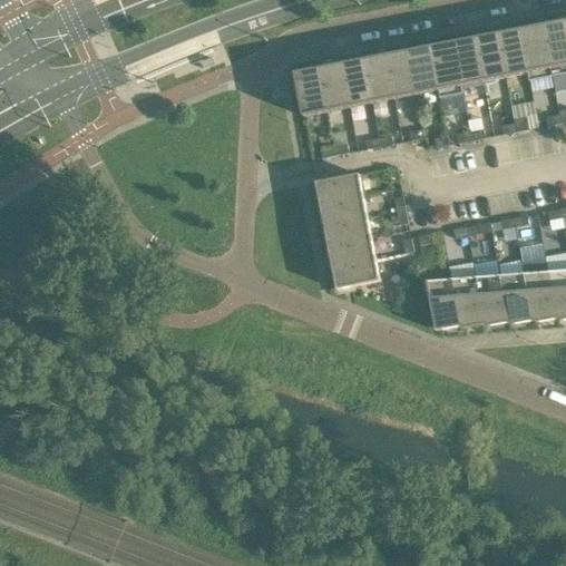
[(538,22),(547,66),(565,61),(565,45),(560,18),(538,22)]
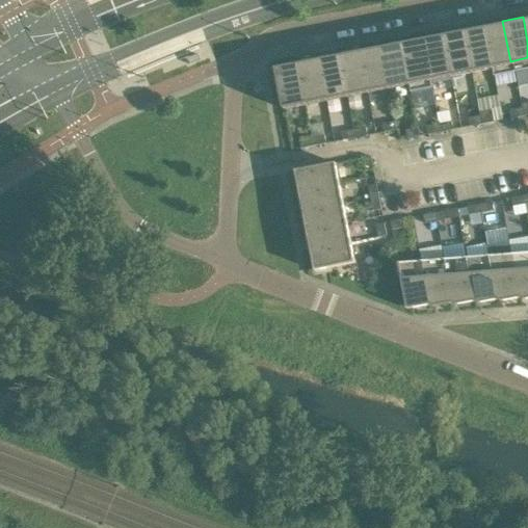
[(510,61),(502,21),(481,25),(490,66),(510,61)]
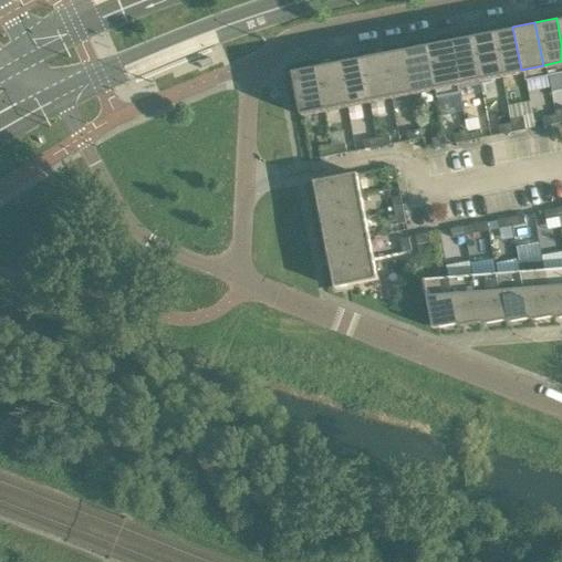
[(490,31),(499,74),(521,70),(512,27),(490,31)]
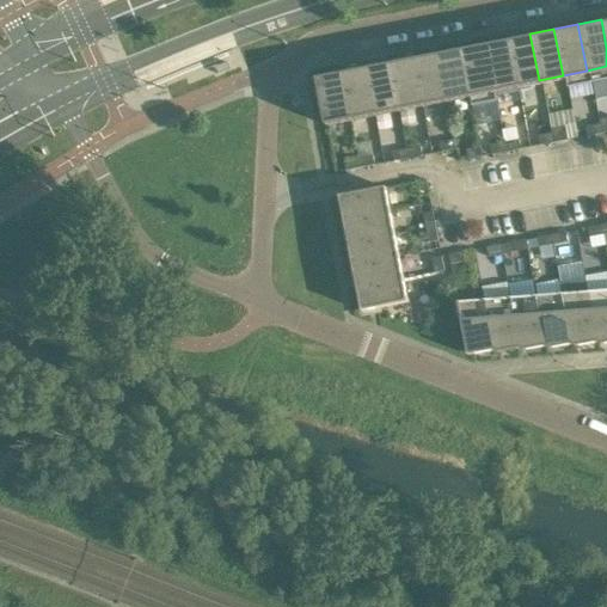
[(539,80),(529,34),(506,37),(515,85),(539,80)]
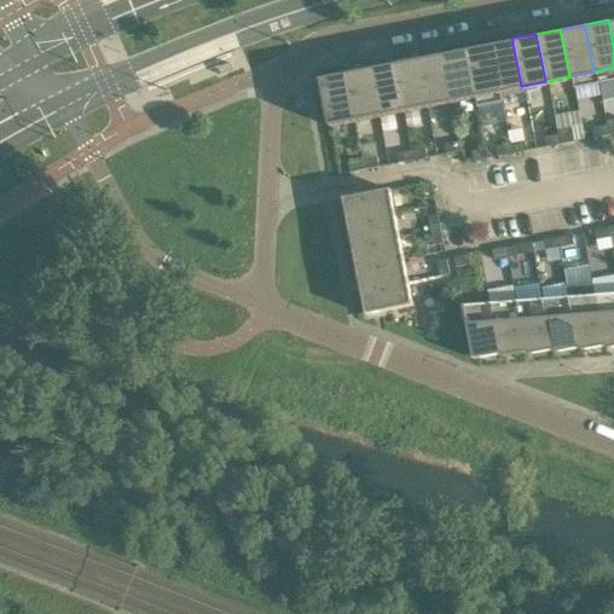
[(487,42),(497,91),(521,86),(511,38),(487,42)]
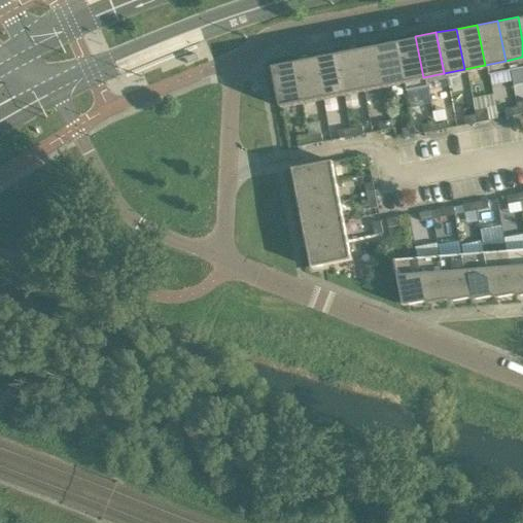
[(423,77),(415,36),(394,40),(403,80),(423,77)]
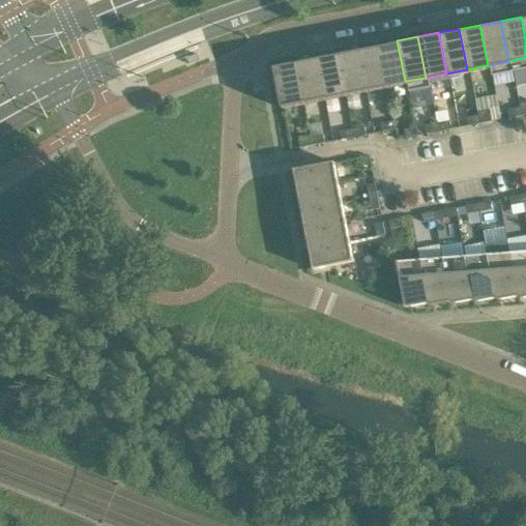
[(376,45),(384,85),(405,81),(397,40),(376,45)]
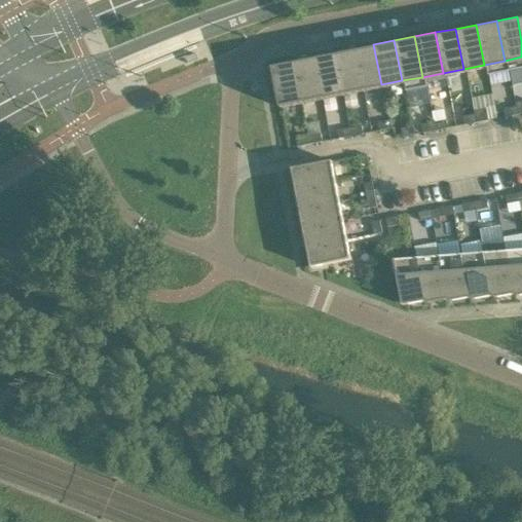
[(381,84),(373,44),(352,48),(361,88),(381,84)]
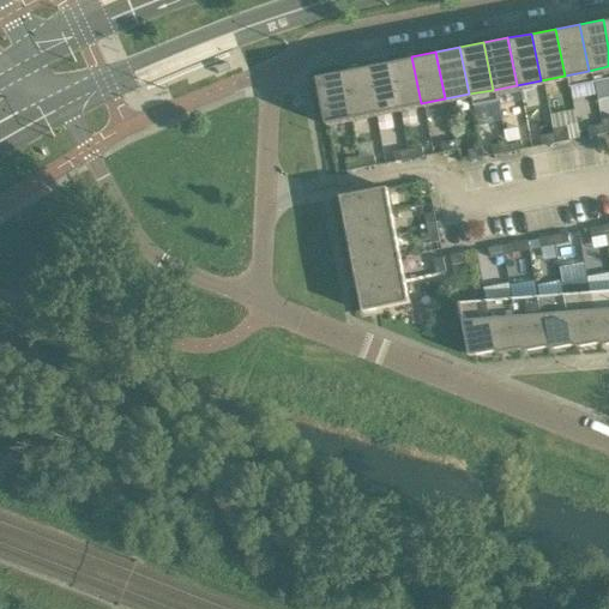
[(387,61),(397,108),(421,103),(411,56),(387,61)]
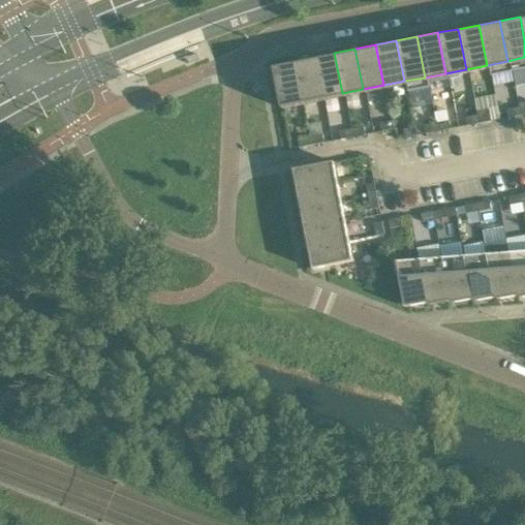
[(313,57),(321,97),(342,93),(334,53),(313,57)]
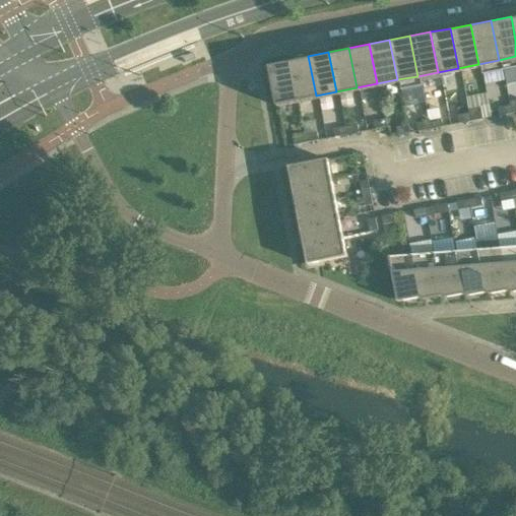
[(295,100),(316,95),(308,56),(287,60),(295,100)]
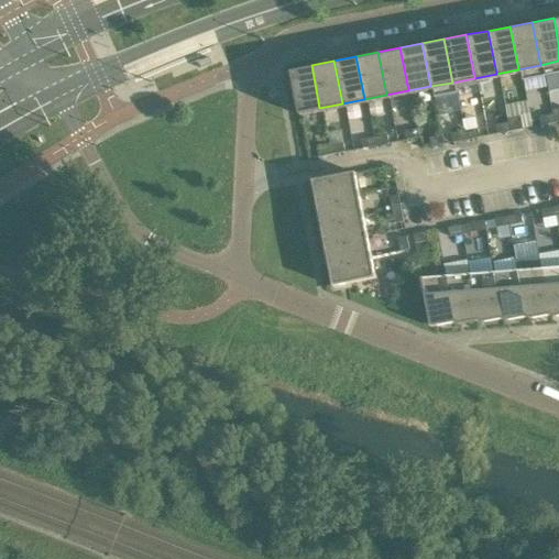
[(289,69),(297,112),(319,108),(311,65),(289,69)]
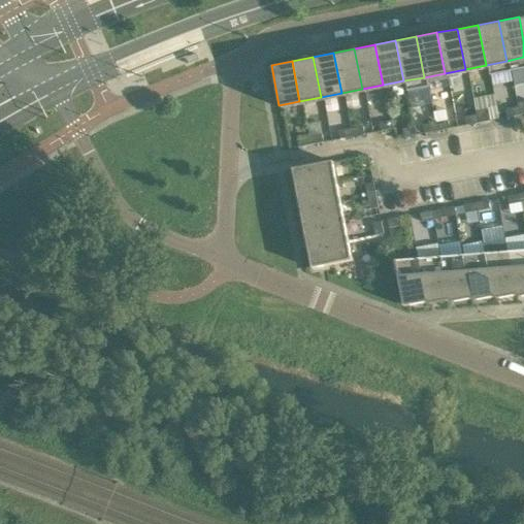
[(523,100),(514,103),(516,111),(523,109),(523,100)]
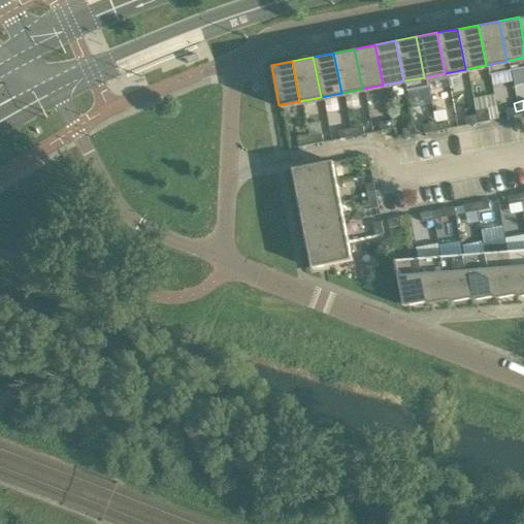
[(516,111),(514,103),(501,105),(503,113),(516,111)]
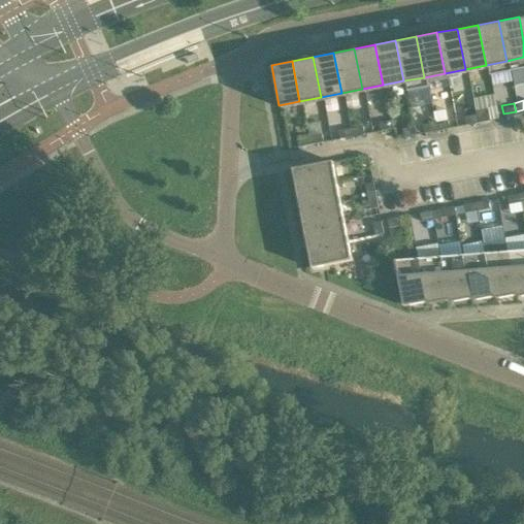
[(485,108),(472,111),(475,120),(487,117),(485,108)]
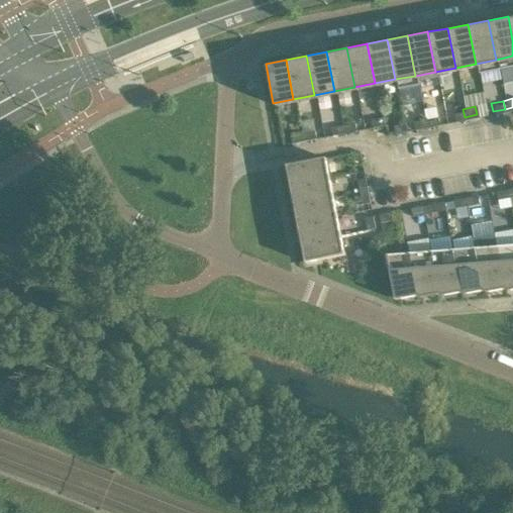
[(452,119),(465,117),(463,109),(450,111),(452,119)]
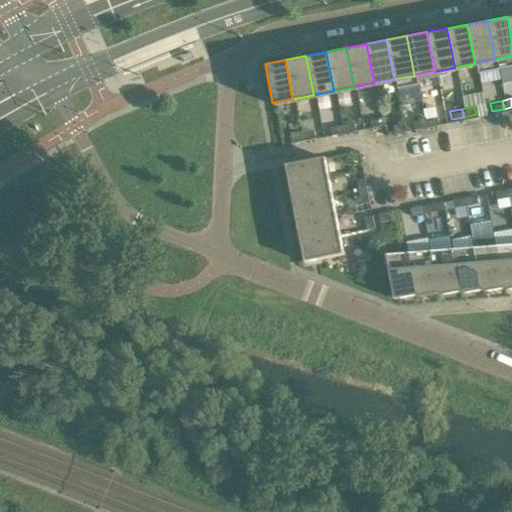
[(367,117),(369,125),(381,122),(379,114),(367,117)]
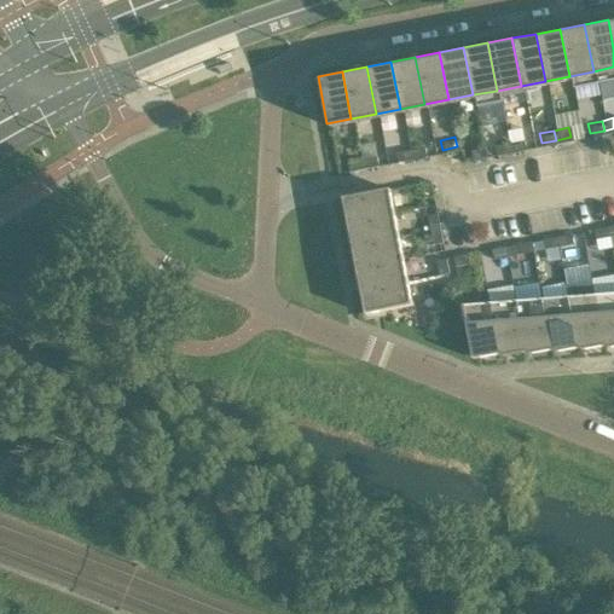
[(505,139),(508,149),(522,146),(520,137),(505,139)]
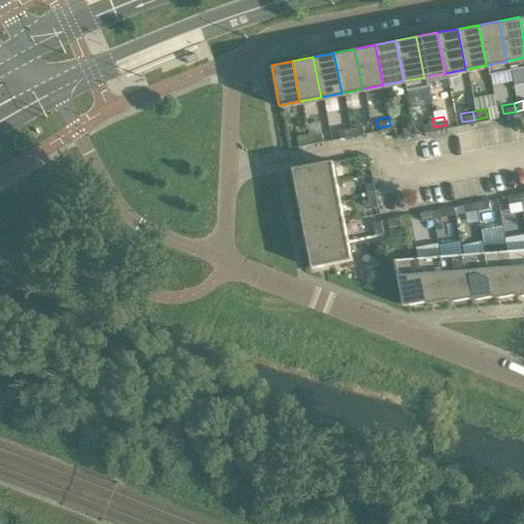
[(421,130),(433,127),(431,119),(419,122),(421,130)]
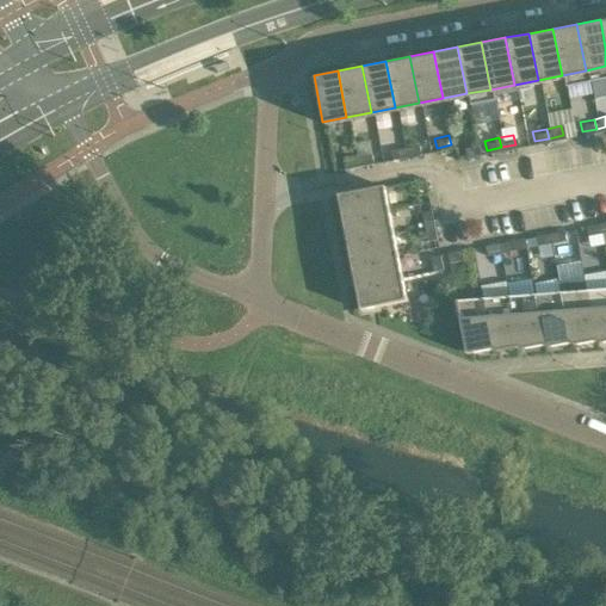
[(401,144),(403,154),(418,152),(415,142),(401,144)]
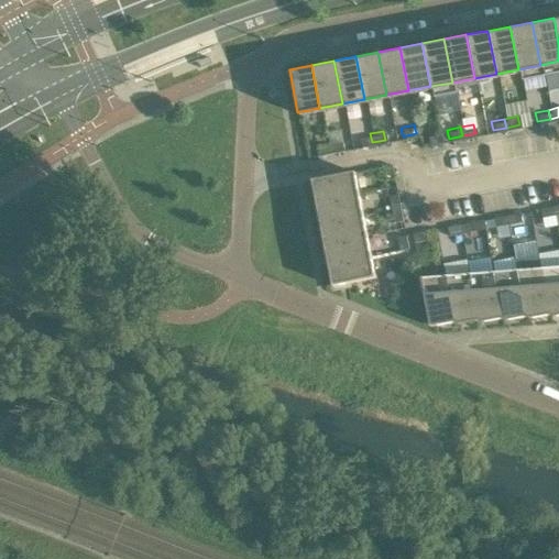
[(427,143),(440,140),(438,131),(425,133),(427,143)]
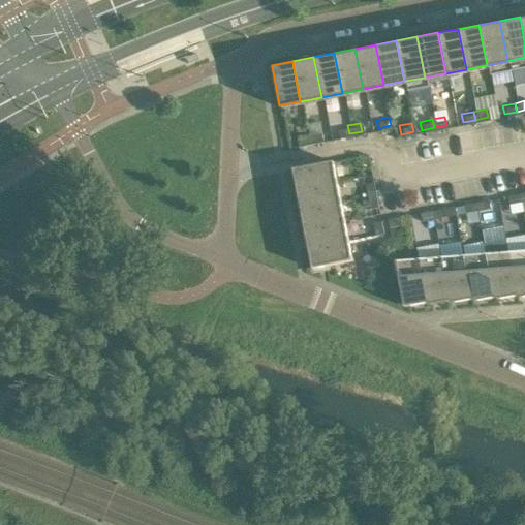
[(337,135),(349,133),(347,125),(335,127),(337,135)]
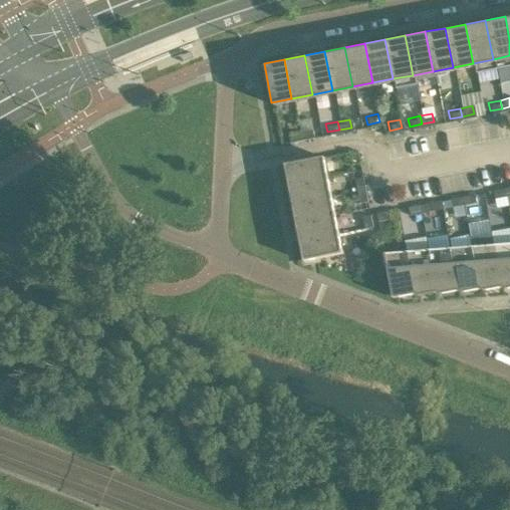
[(297,130),(299,138),(311,136),(309,126),(297,130)]
